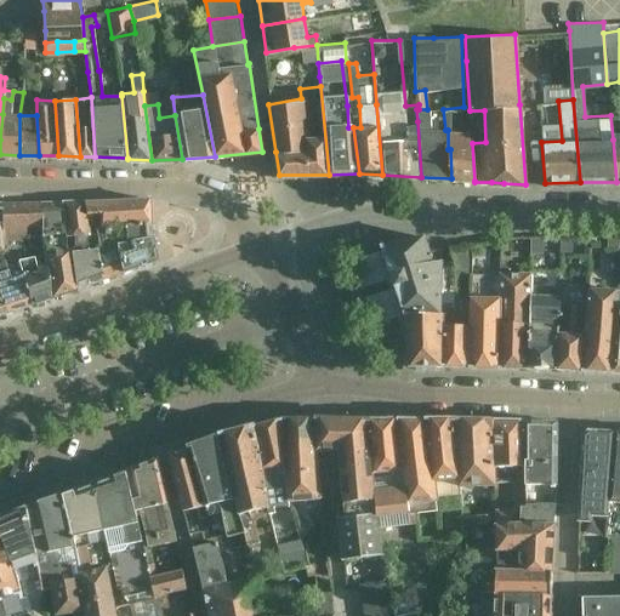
[(471,131),(448,130),(448,149),(450,149),(451,178),(475,181),(472,143),(471,131)]
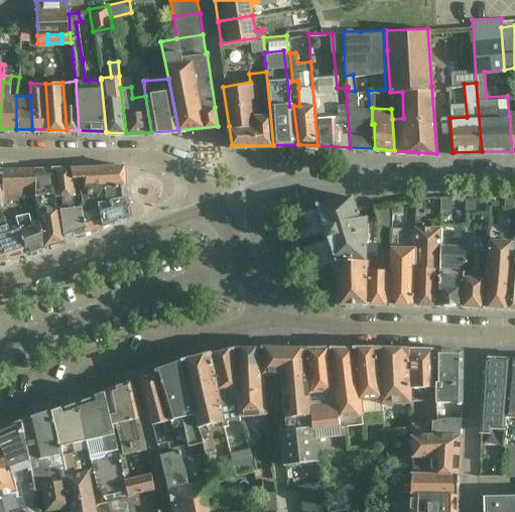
[(121,184),(120,163),(67,165),(67,177),(68,177),(81,177),(81,187),(96,186),(121,184)]
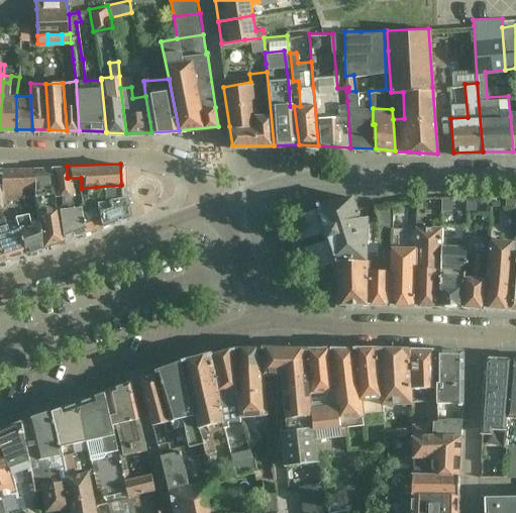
[(67,178),(67,166),(49,167),(49,194),(49,196),(59,196),(60,208),(70,207),(71,195),(68,178),(67,178)]
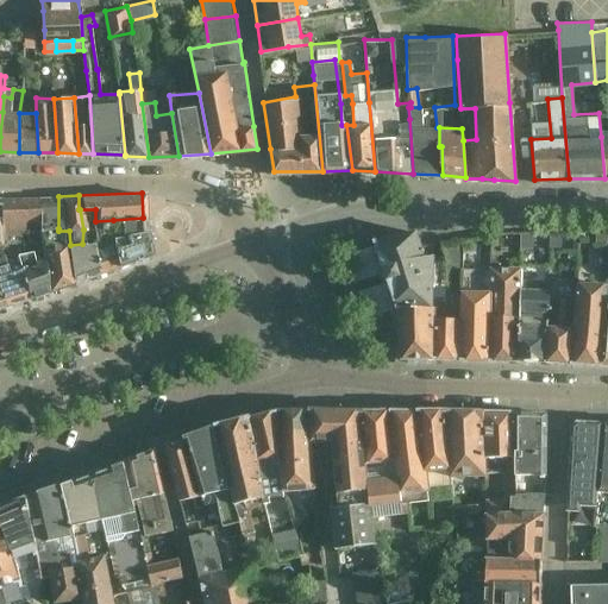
[(38,230),(37,196),(23,197),(23,231),(38,230)]
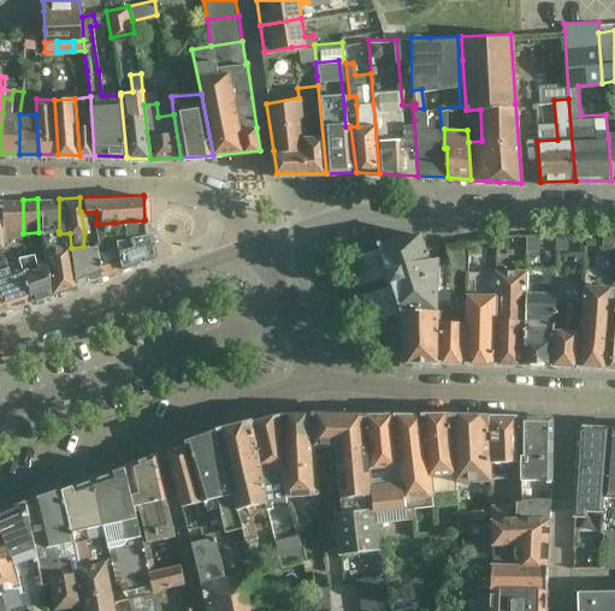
[(59,199),(37,199),(39,232),(59,231),(59,199)]
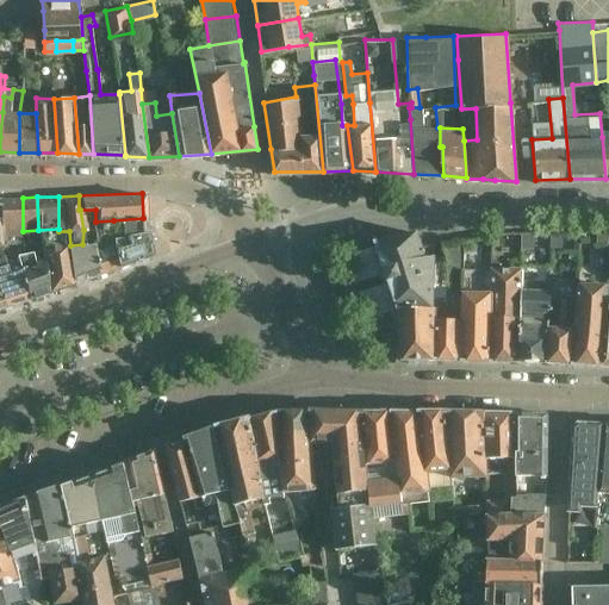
[(23,231),(23,198),(0,198),(0,243),(20,243),(19,231),(23,231)]
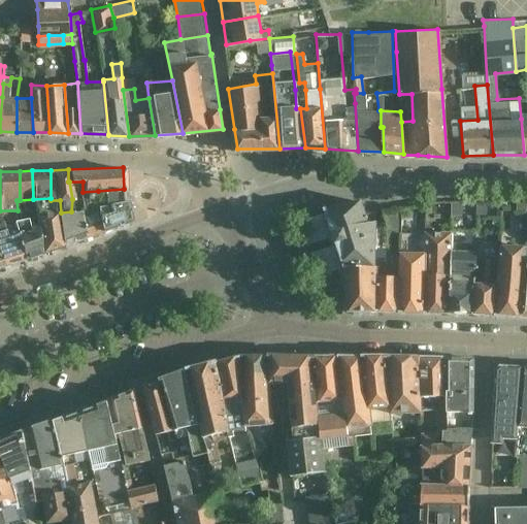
[(126,201),(124,189),(98,191),(99,205),(126,201)]
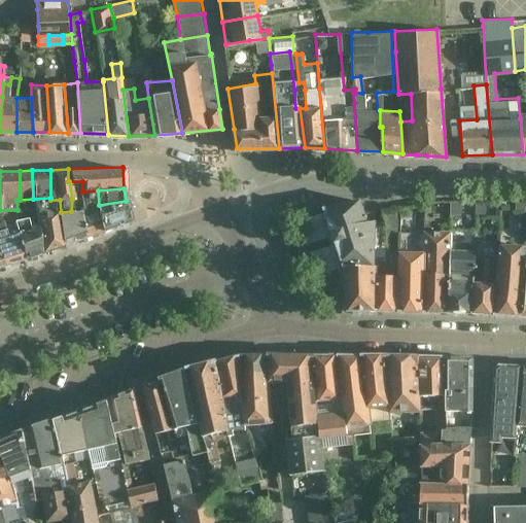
[(99,205),(98,190),(82,192),(78,192),(82,209),(79,209),(79,211),(84,236),(100,230),(95,206),(99,205)]
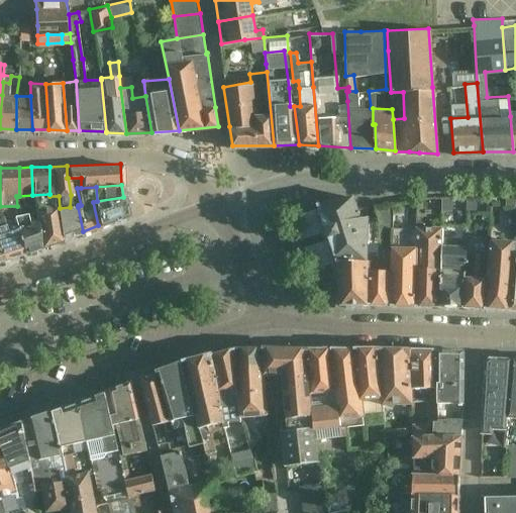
[(49,196),(49,194),(32,195),(35,218),(39,246),(61,239),(56,208),(56,207),(52,207),(49,196)]
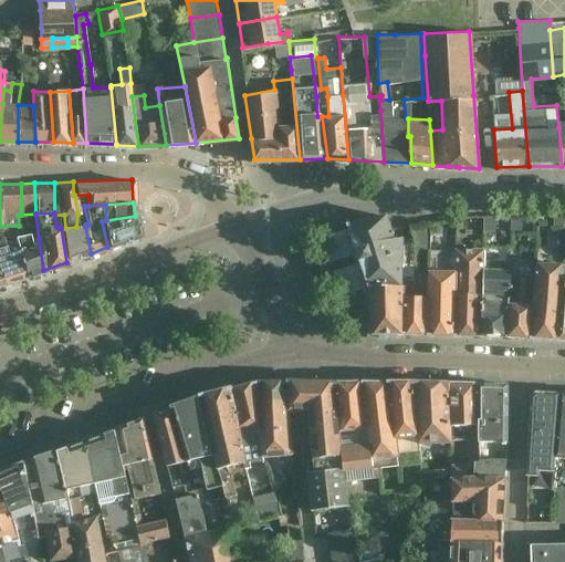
[(349,224),(349,225),(370,284),(401,285),(401,288),(407,289),(407,278),(412,278),(412,246),(401,245),(401,236),(394,237),(386,214),(349,224)]
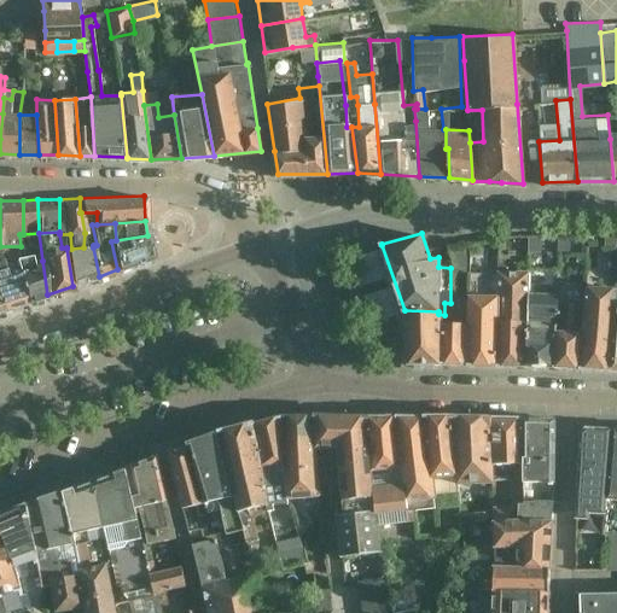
[(604,233),(604,245),(616,245),(616,233),(604,233)]
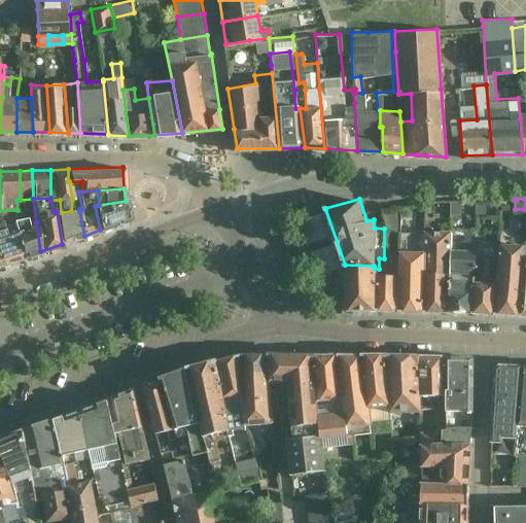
[(129,219),(126,201),(99,205),(95,206),(100,230),(129,219)]
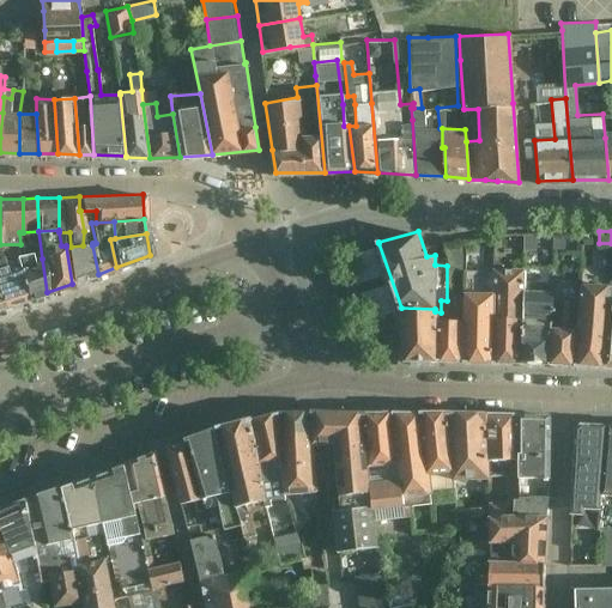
[(466,251),(464,241),(446,243),(448,254),(447,266),(447,301),(441,301),(441,312),(435,311),(435,359),(462,360),(464,269),(466,265),(466,260),(466,251)]
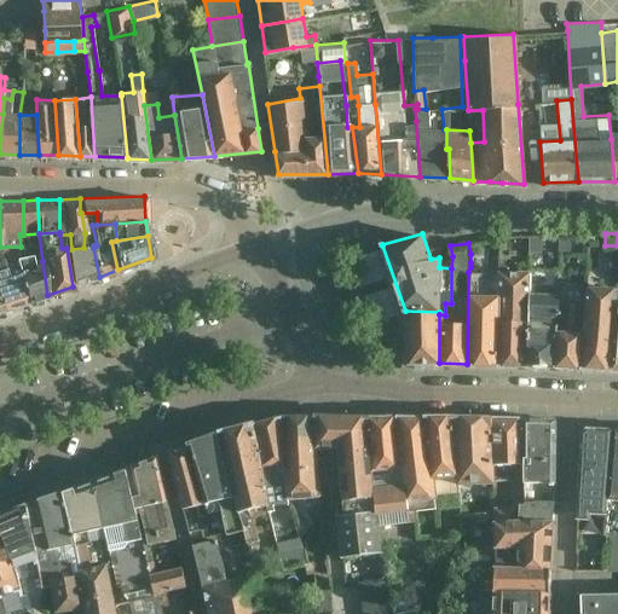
[(99,277),(93,248),(84,248),(71,249),(67,249),(73,287),(99,277)]
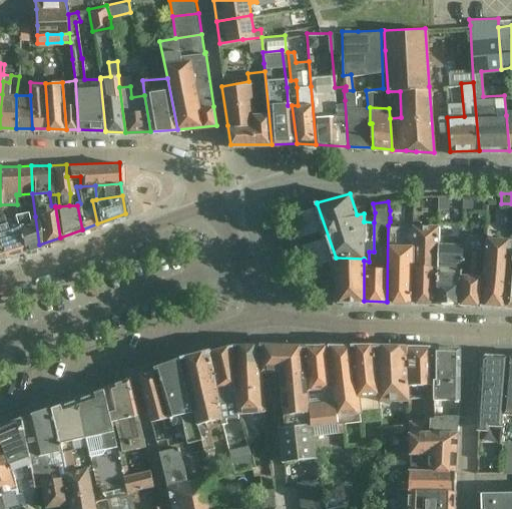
[(13,214),(14,219),(22,250),(39,244),(35,216),(25,219),(23,212),(13,214)]
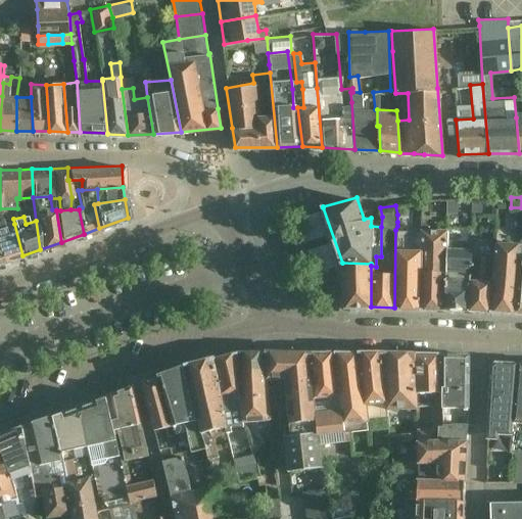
[(3,218),(1,218),(0,218),(0,255),(2,262),(22,255),(14,224),(5,227),(3,218)]
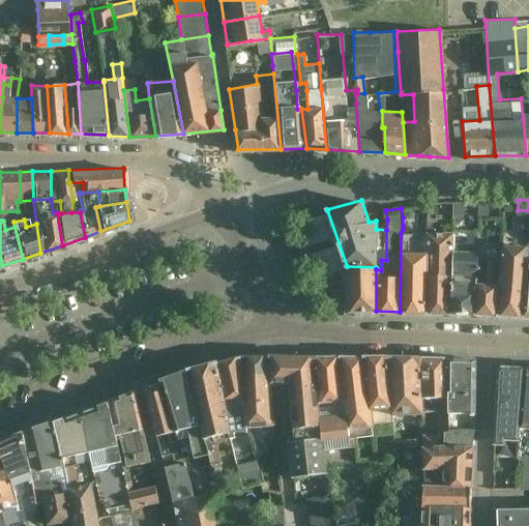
[(452,242),(451,253),(450,313),(474,314),(476,260),(477,253),(476,253),(476,249),(476,233),(467,232),(466,243),(452,242)]
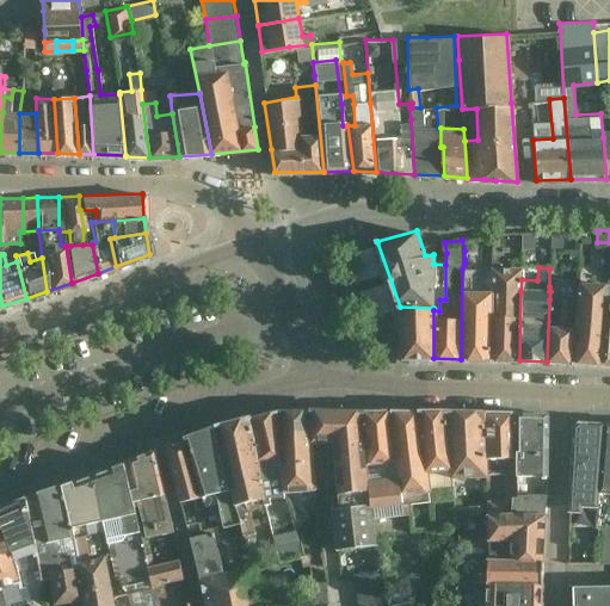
[(476,269),(462,269),(461,359),(488,359),(490,317),(493,317),(493,291),(476,291),(476,269)]
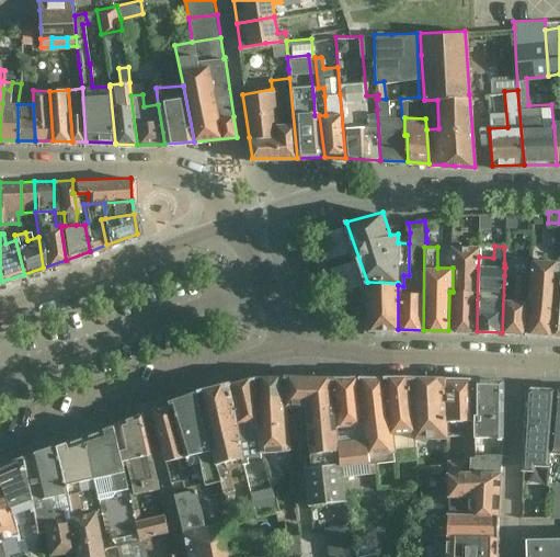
[(479,247),(450,247),(449,265),(453,265),(453,268),(453,292),(449,292),(448,330),(477,331),(478,268),(479,257),(479,247)]
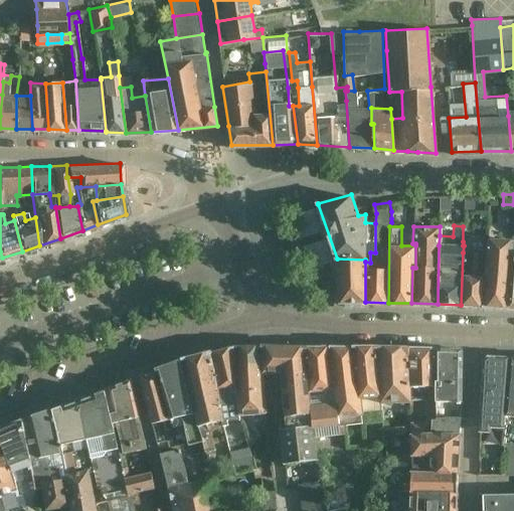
[(464,245),(463,252),(461,305),(482,306),(487,238),(488,226),(478,226),(478,242),(463,241),(463,245),(464,245)]
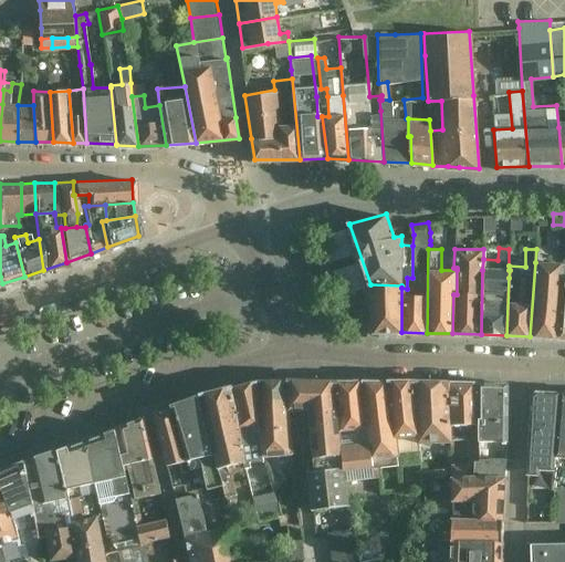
[(535,262),(530,336),(558,337),(562,276),(562,263),(535,262)]
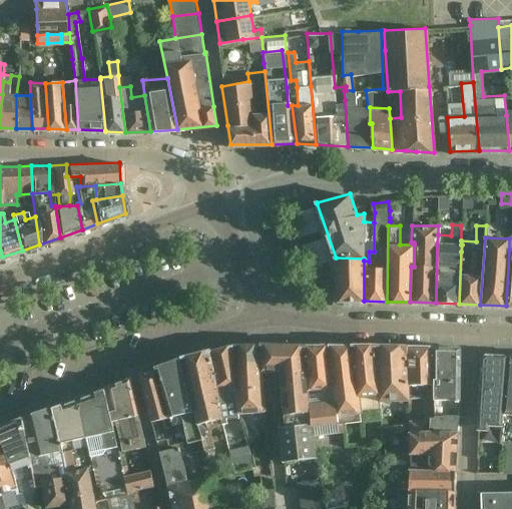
[(253,261),(267,258),(264,241),(249,244),(253,261)]
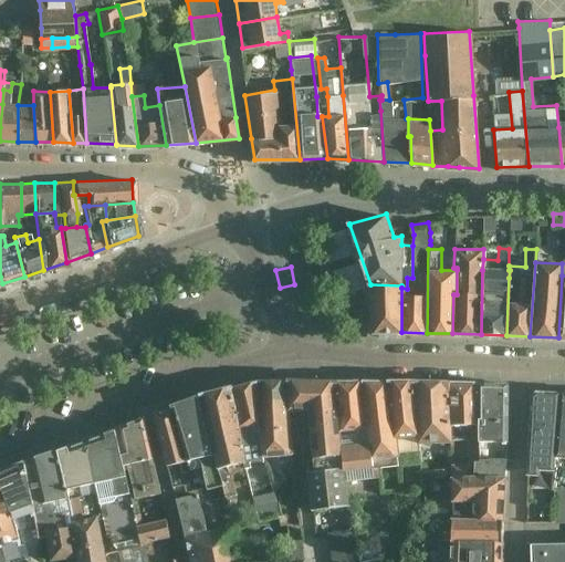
[(401,285),(370,284),(374,332),(401,332),(401,288),(401,285)]
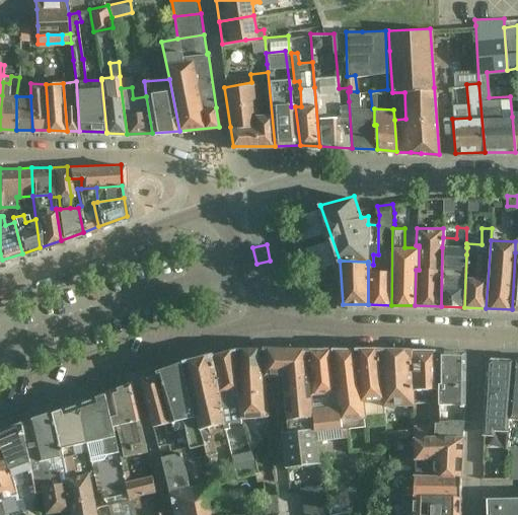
[(0,295),(14,293),(12,283),(0,286),(0,295)]
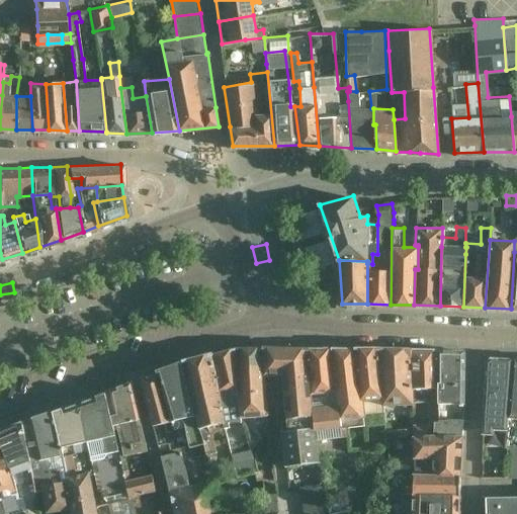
[(240,409),(235,348),(211,355),(225,421),(224,422),(229,446),(238,444),(233,421),(242,420),(242,418),(240,409)]
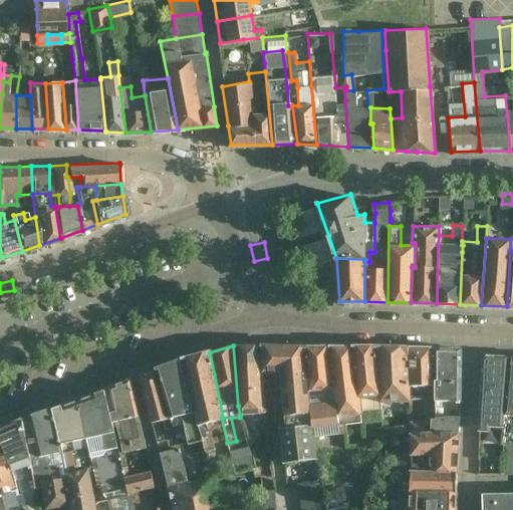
[(264,371),(262,345),(233,345),(238,406),(240,415),(266,411),(263,394),(262,371),(264,371)]
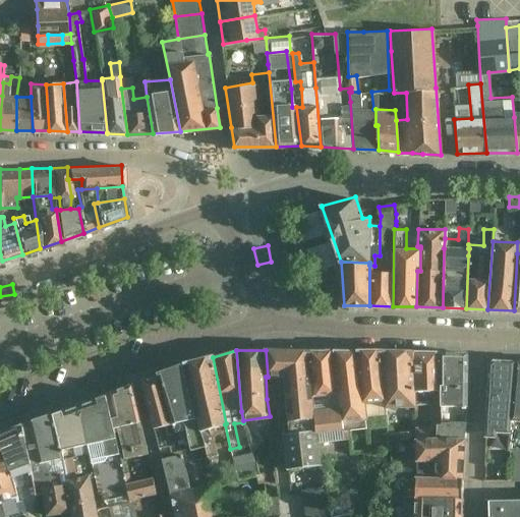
[(302,432),(303,439),(318,437),(309,350),(278,350),(273,350),(266,350),(268,377),(274,377),(279,377),(284,376),(286,408),(287,421),(282,422),(283,434),(302,432)]
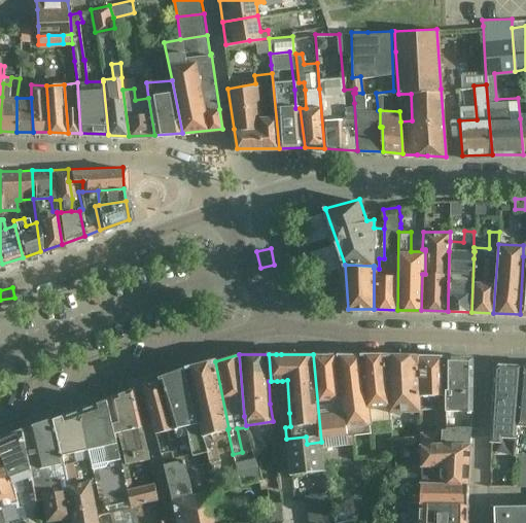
[(313,354),(321,442),(321,446),(347,443),(347,434),(346,432),(337,355),(313,354)]
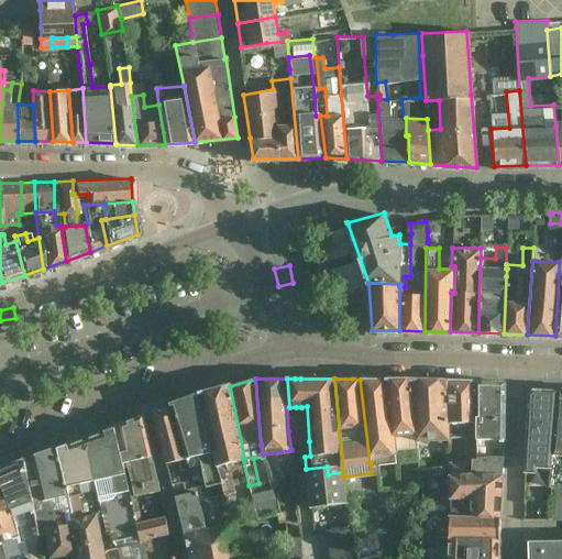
[(409,379),(386,380),(389,415),(395,414),(398,445),(416,442),(412,417),(418,417),(418,380),(409,379)]
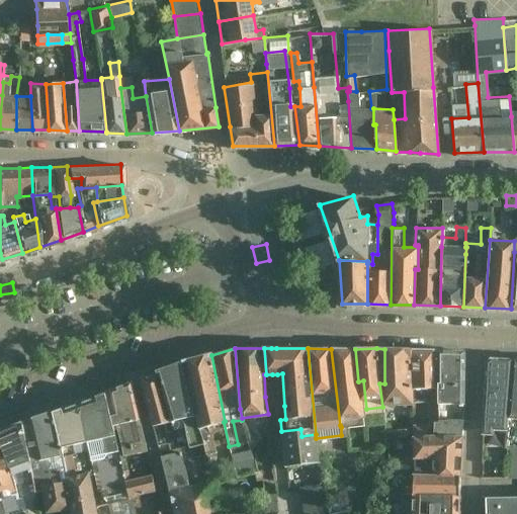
[(355,349),(331,349),(340,425),(341,427),(347,427),(347,425),(363,424),(362,416),(363,416),(362,409),(366,409),(363,380),(358,381),(355,349)]
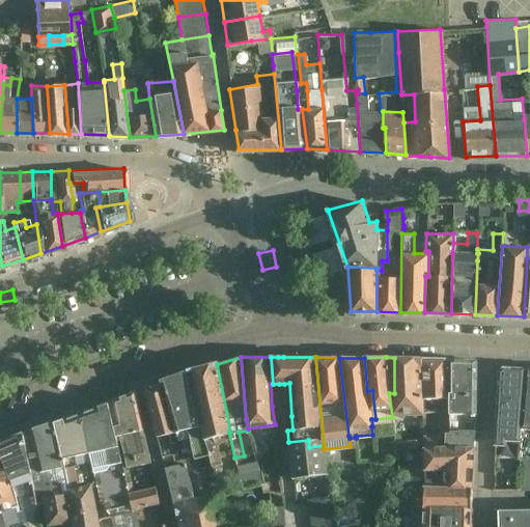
[(420,358),(394,358),(394,393),(389,393),(392,417),(395,446),(406,446),(403,412),(423,411),(420,358)]
